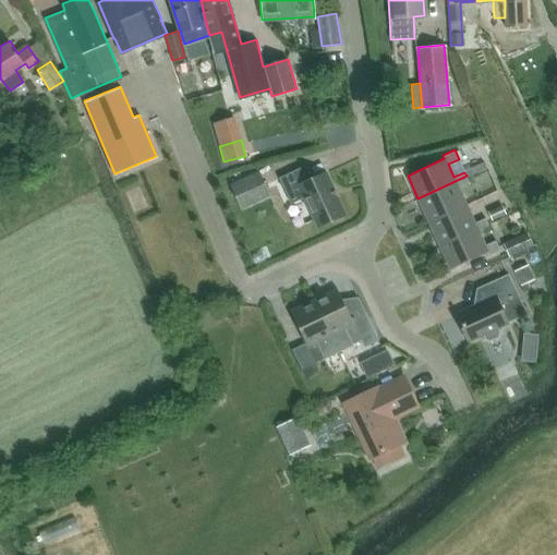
[(278,177),(291,202),(304,196),(317,226),(344,214),(326,171),(312,178),(305,164),(278,177)]
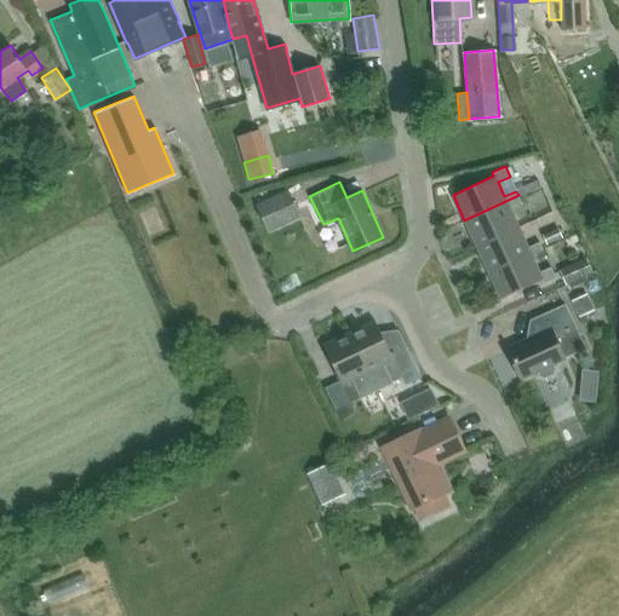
[(262,219),(294,203),(287,189),(254,203),(262,219)]
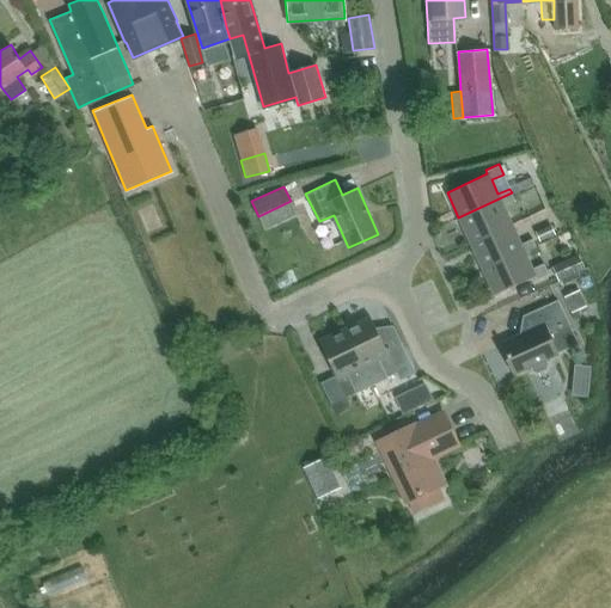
[(514,198),(512,192),(458,217),(470,243),(511,223),(502,204),(514,198)]
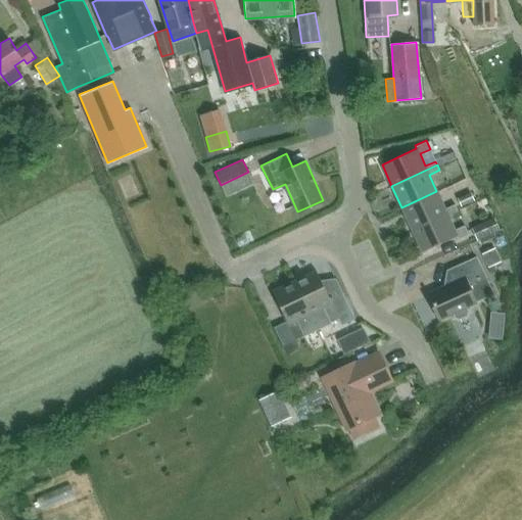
[(436,191),(401,207),(412,229),(457,207),(455,202),(444,207),(436,191)]
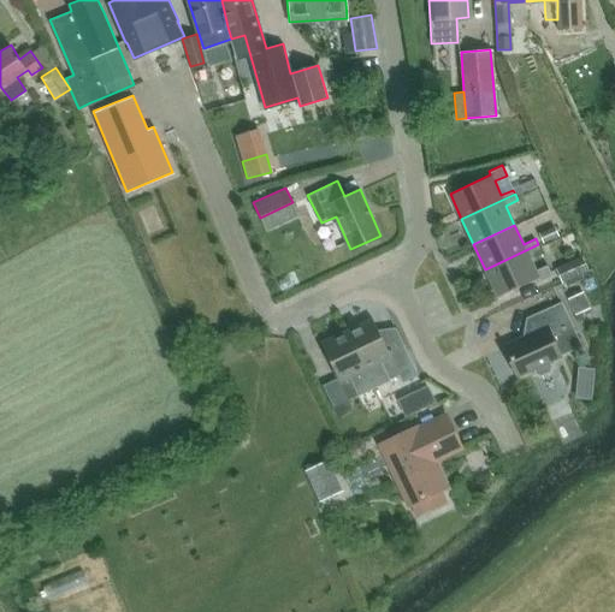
[(554,225),(538,231),(543,242),(557,235),(554,225)]
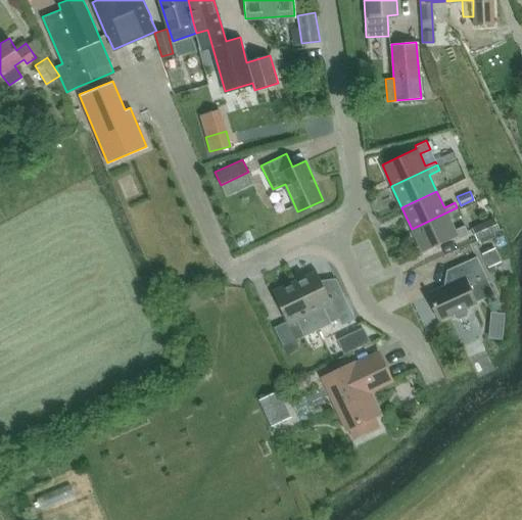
[(459,211),(457,207),(412,229),(421,250),(456,234),(458,237),(468,233),(464,224),(455,229),(448,217),(459,211)]
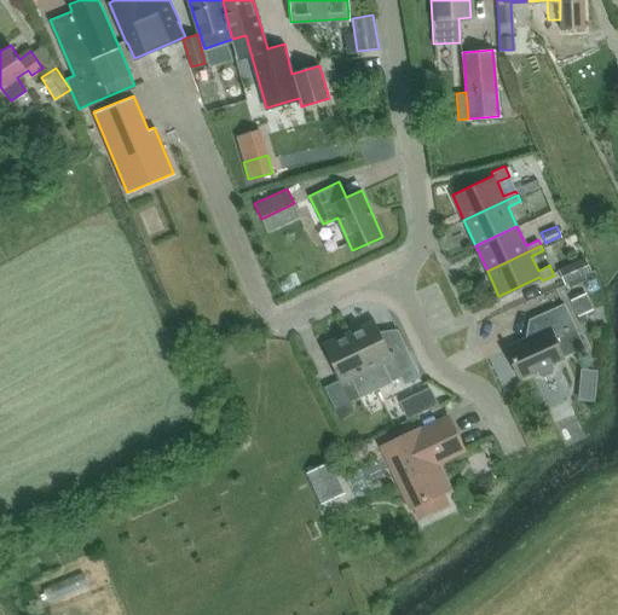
[(558,268),(564,282),(590,270),(584,256),(558,268)]
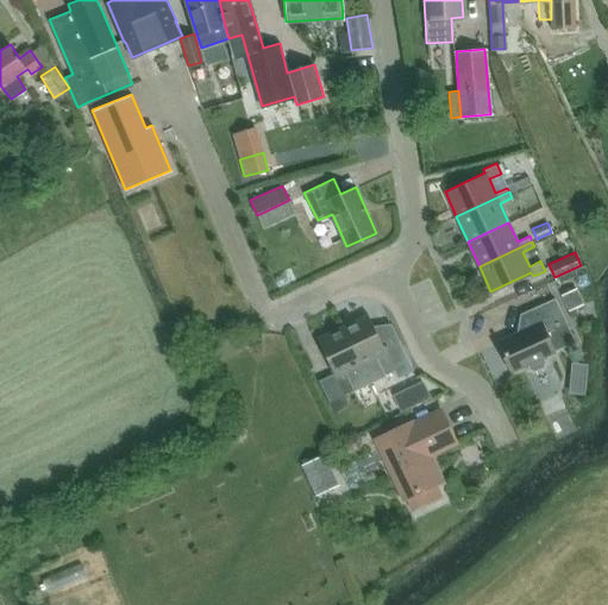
[(561,294),(568,310),(583,303),(577,288),(584,284),(580,271),(558,281),(564,292),(561,294)]
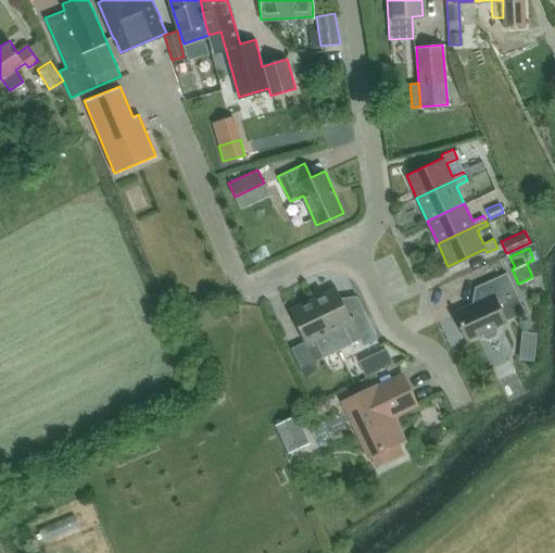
[(481,300),(454,312),(466,338),(481,330),(483,336),(488,338),(495,335),(496,329),(494,324),(505,319),(497,302),(516,293),(506,272),(475,286),(481,300)]
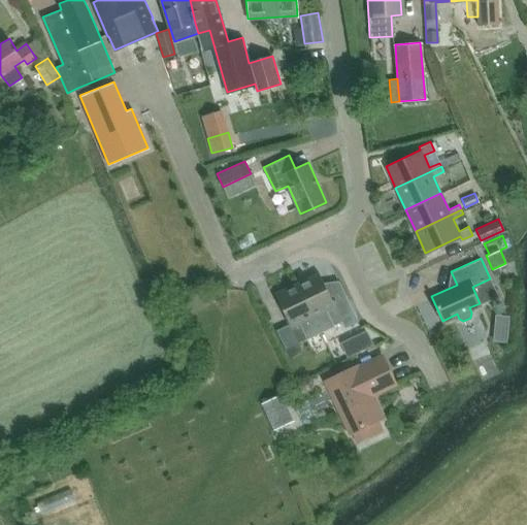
[(319,272),(297,283),(313,316),(326,309),(333,324),(341,321),(344,327),(358,320),(346,294),(332,300),(319,272)]
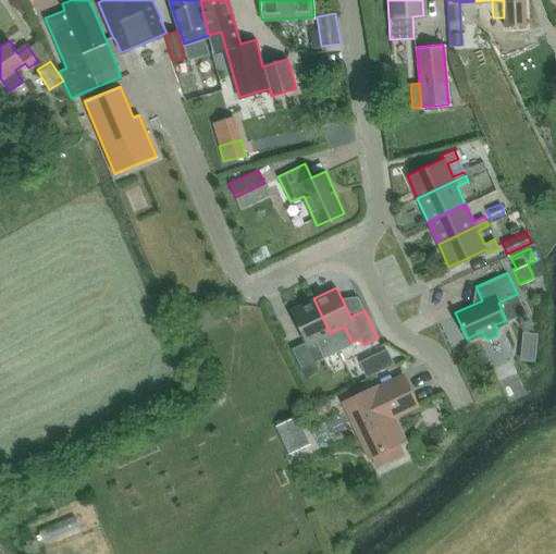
[(330,333),(313,298),(291,309),(304,336),(306,341),(292,347),(301,367),(314,360),(323,356),(316,340),(330,333)]
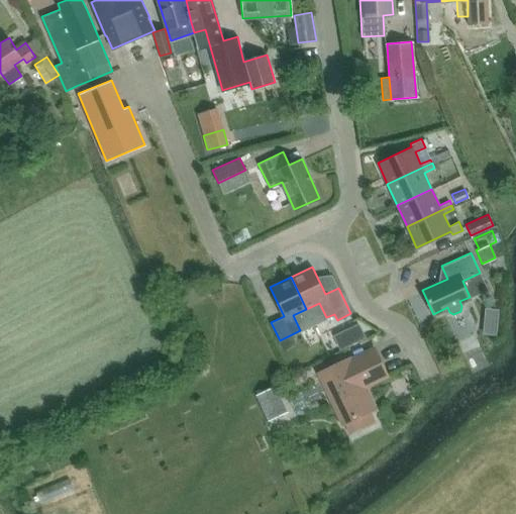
[(356,340),(365,336),(358,323),(350,327),(356,340)]
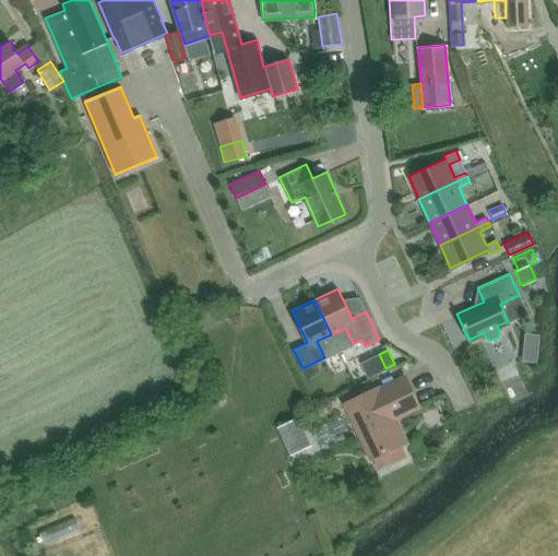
[(532,350),(524,361),(533,366),(541,355),(532,350)]
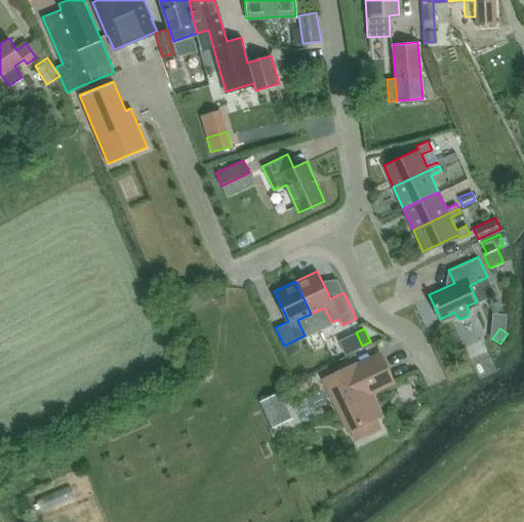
[(327,342),(333,357),(350,349),(341,334),(327,342)]
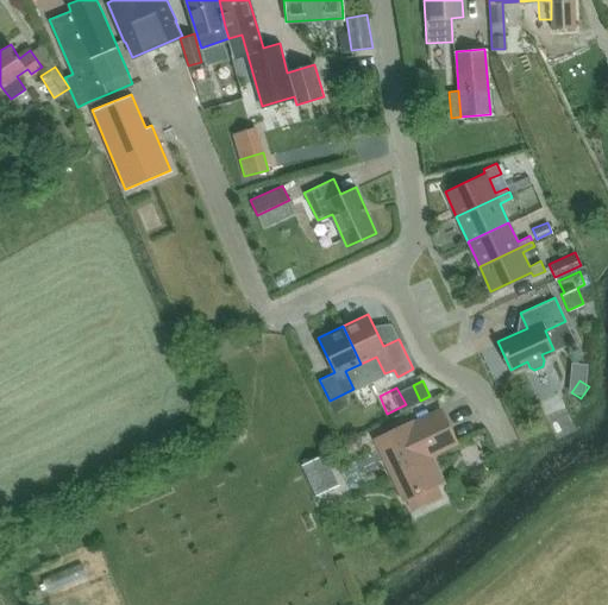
[(349,404),(344,394),(330,401),(334,411),(349,404)]
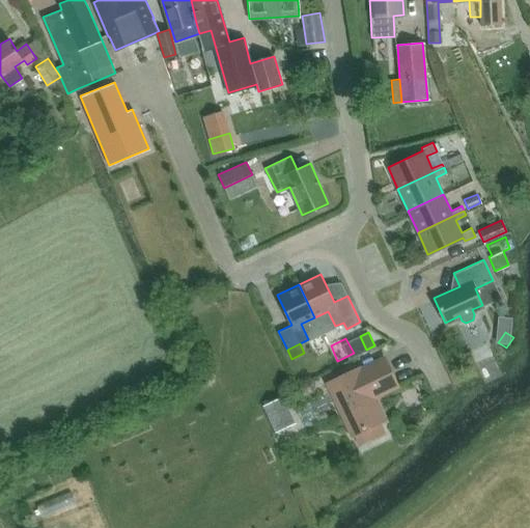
[(371,395),(396,384),(384,358),(359,369),(359,368),(329,382),(359,445),(386,433),(380,420),(383,418),(371,395)]
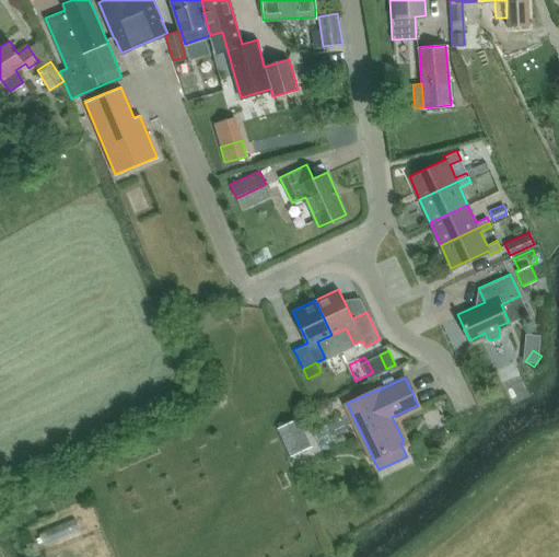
[(277,427),(290,455),(311,445),(298,417),(277,427)]
